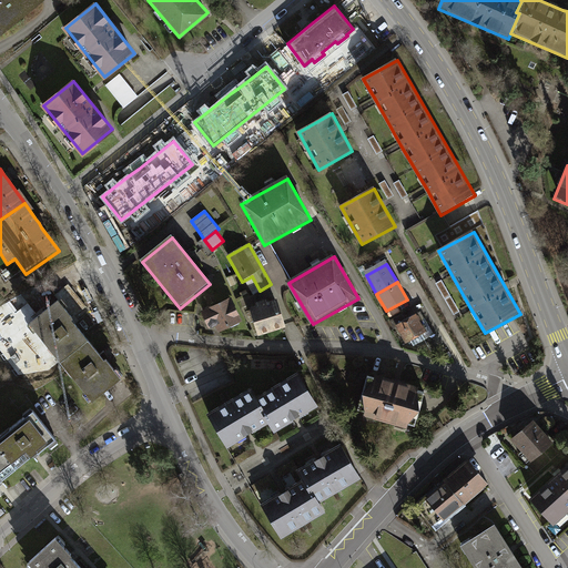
[(231,298),(201,312),(209,331),(214,328),(216,335),(241,324),(231,298)]
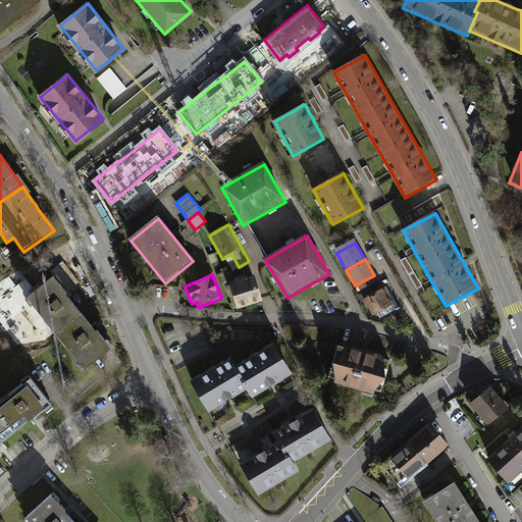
[(27,298),(56,332),(82,312),(73,303),(67,296),(66,294),(67,293),(54,275),(49,279),(45,282),(40,286),(36,290),(27,298)]
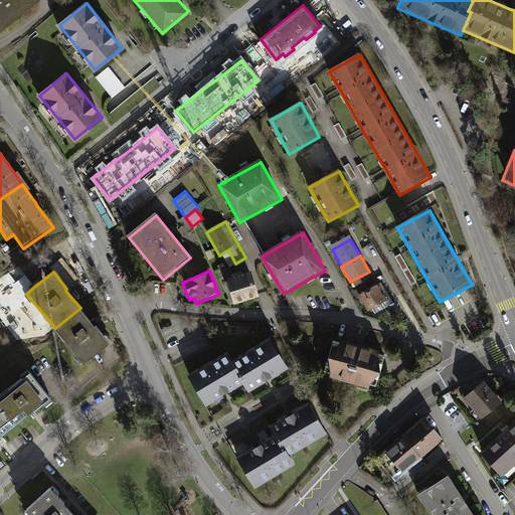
[(258,295),(251,274),(242,276),(241,273),(232,276),(233,279),(227,281),(234,302),(258,295)]
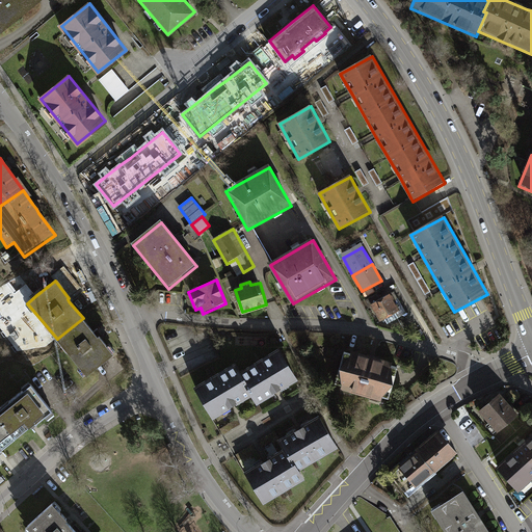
[(391,295),(372,306),(382,323),(400,313),(391,295)]
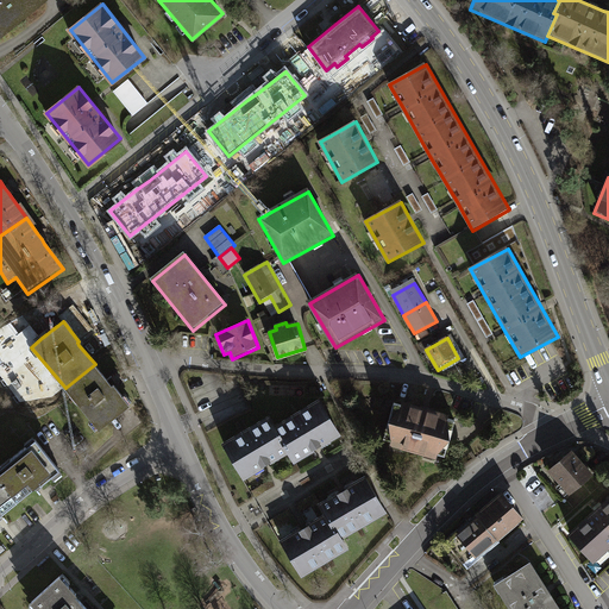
[(95,364),(66,388),(100,431),(111,422),(115,419),(120,414),(126,410),(131,406),(118,389),(114,385),(113,387),(111,383),(105,377),(95,364)]
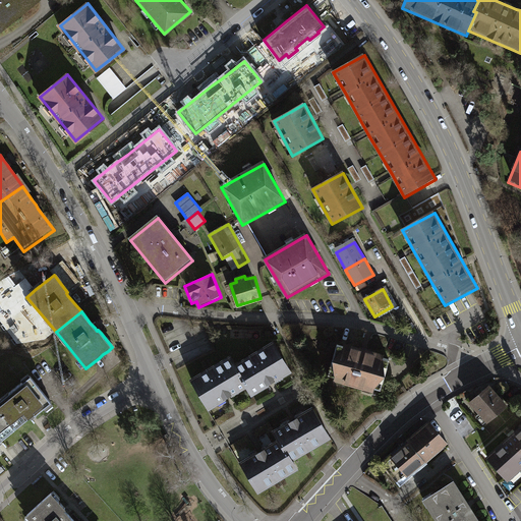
[(254,355),(235,366),(246,384),(251,393),(270,382),(289,370),(273,344),(254,355)]
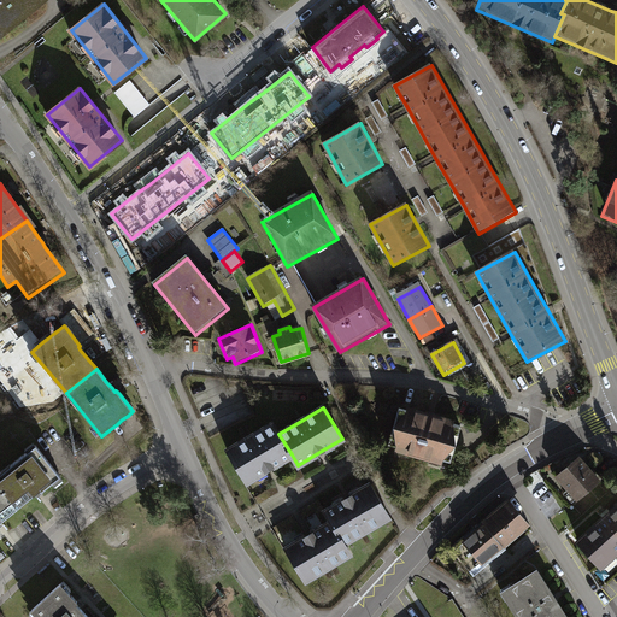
[(460,427),(399,410),(387,450),(448,468),(460,427)]
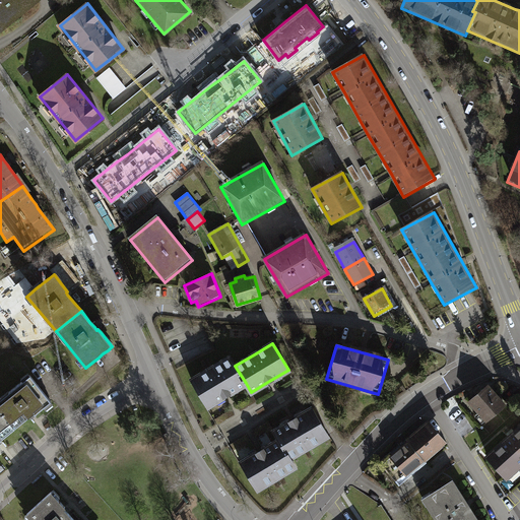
[(226,394),(246,383),(235,366),(231,356),(211,368),(192,379),(207,405),(226,394)]
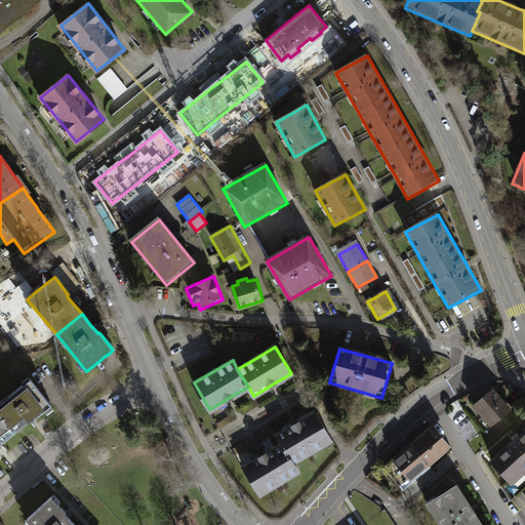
[(31,378),(0,403),(0,412),(15,432),(30,419),(32,418),(34,417),(35,416),(36,417),(52,404),(48,399),(45,395),(41,390),(37,385),(31,378)]
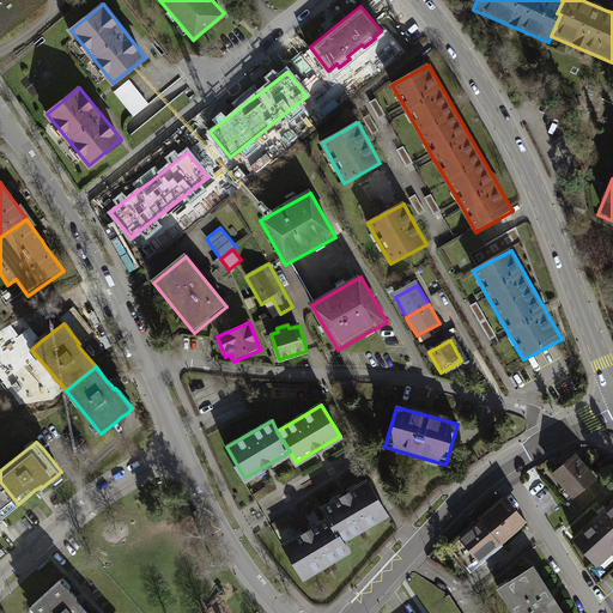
[(576,451),(552,472),(572,497),(598,477),(576,451)]
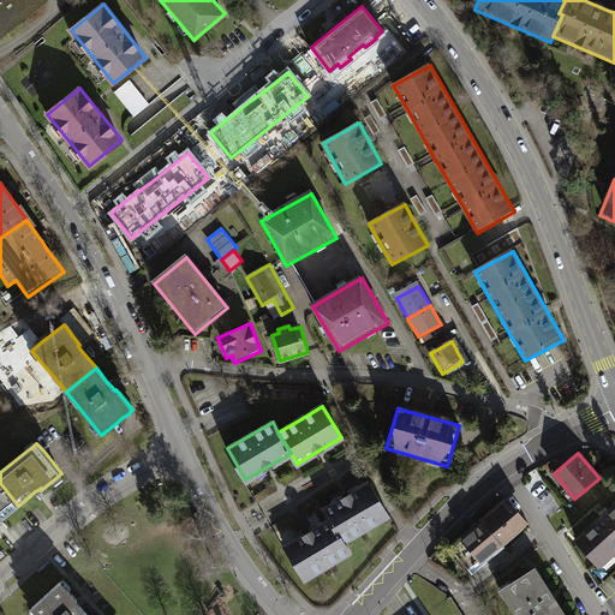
[(299,470),(281,481),(285,488),(304,477),(299,470)]
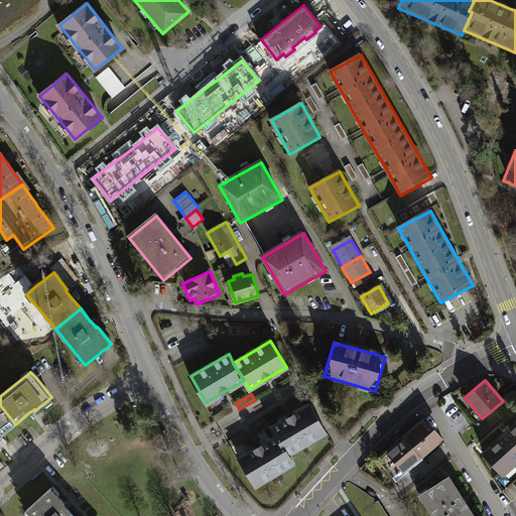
[(15,424),(0,405),(0,436),(1,436),(15,424)]
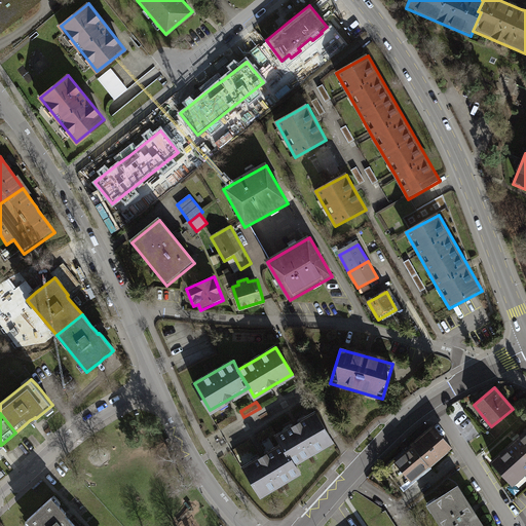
[(297,424),(277,436),(283,445),(294,462),(312,451),(332,440),(315,413),(297,424)]
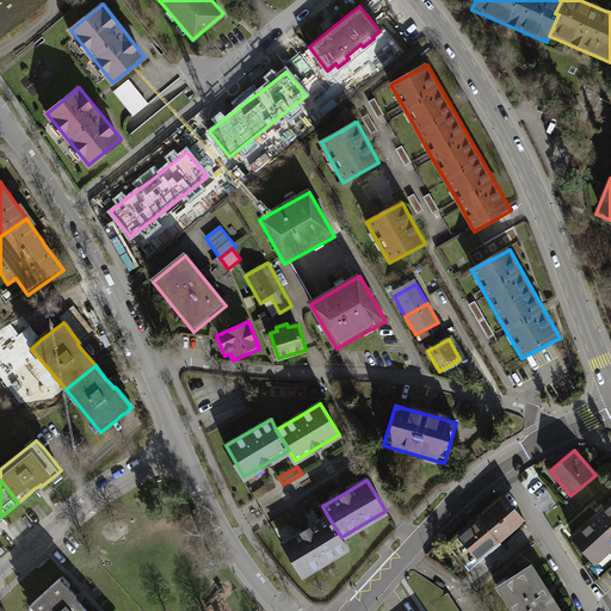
[(272,481),(253,492),(258,499),(276,488),(272,481)]
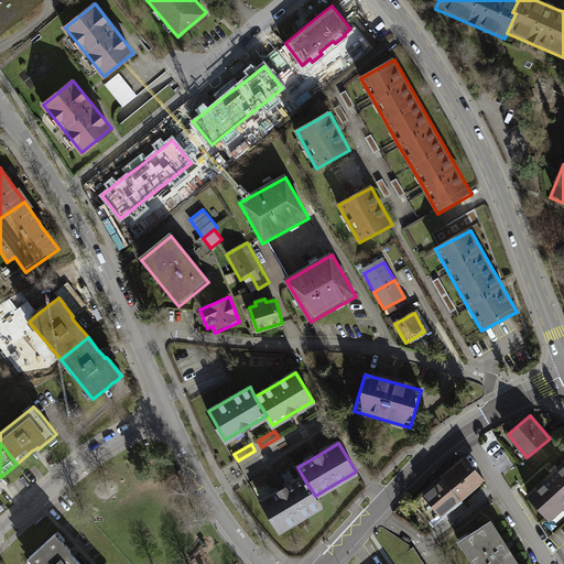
[(563,509),(563,456),(523,494),(550,522),(563,509)]
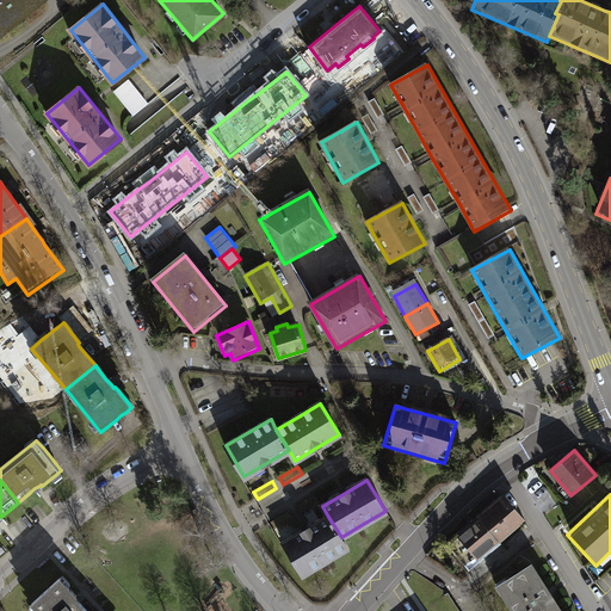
[(316,495),(297,507),(301,513),(320,503),(316,495)]
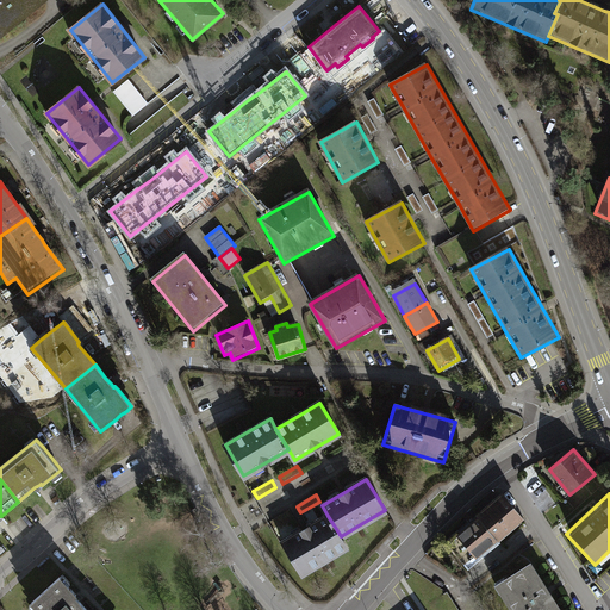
[(524,522),(502,495),(475,515),(479,518),(498,542),(524,522)]
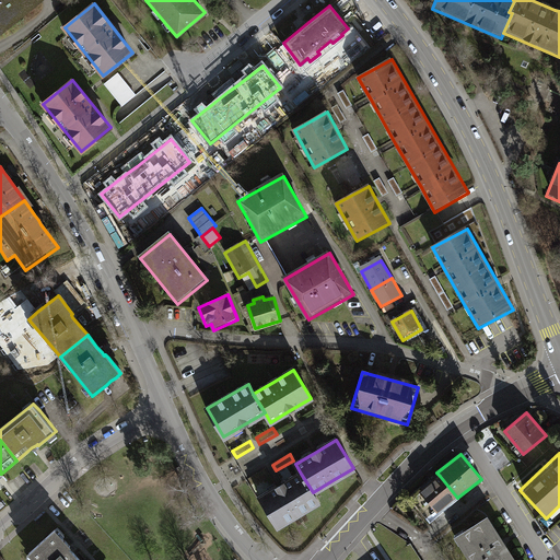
[(266,468),(248,478),(253,485),(269,475),(266,468)]
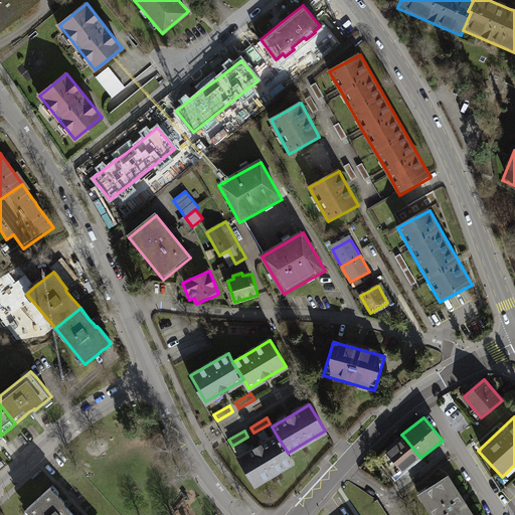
[(259,447),(239,458),(255,484),(274,473),(293,462),(288,453),(277,436),(259,447)]
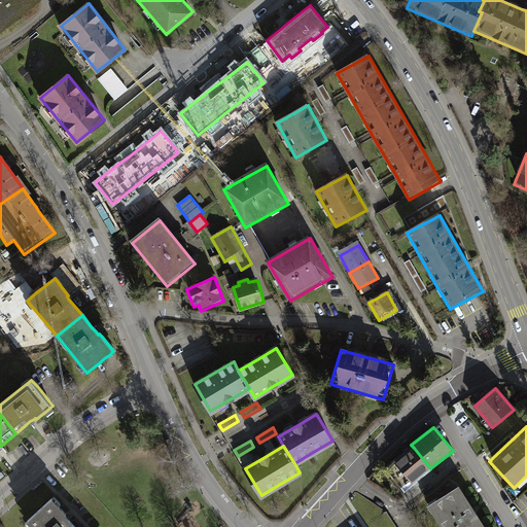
[(430,468),(414,448),(394,463),(412,484),(430,468)]
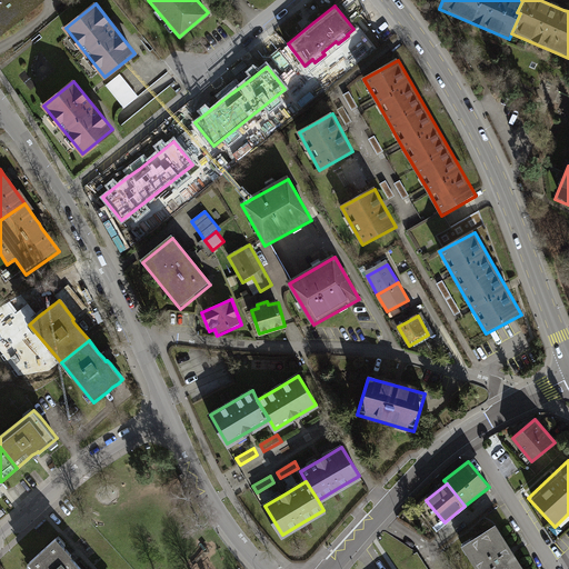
[(495,522),(462,543),(478,568),(520,568),(523,567),(511,548),(495,522)]
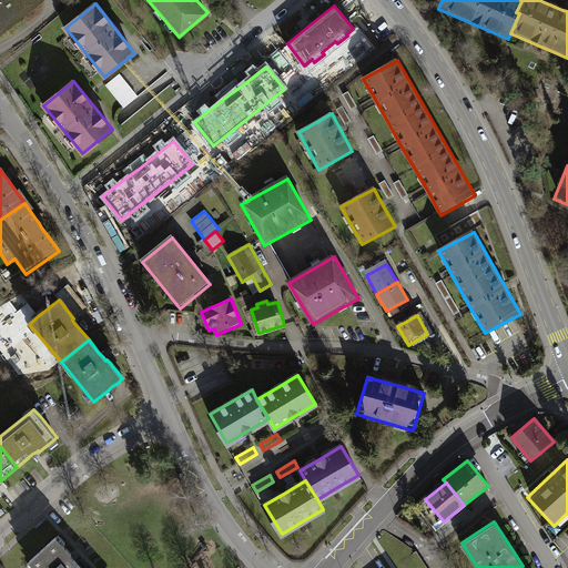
[(54,535),(27,560),(33,567),(82,567),(75,561),(72,557),(70,555),(71,553),(54,535)]
